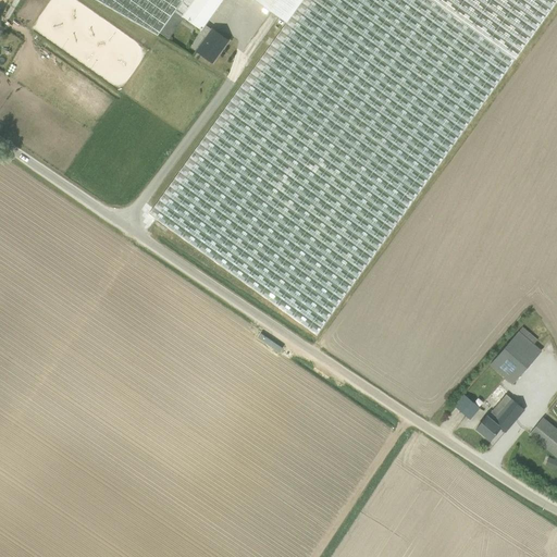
[(302,0),(286,23),(246,81),(148,214),(317,335),(413,201),(556,0),(96,0),(159,35),(175,12),(184,17),(196,0),(302,0)]
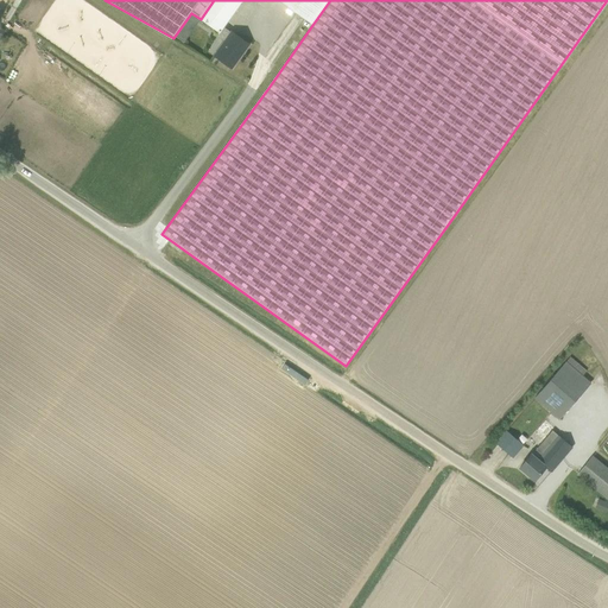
[(214,0),(201,19),(219,32),(220,33),(225,26),(242,0),(214,0)]
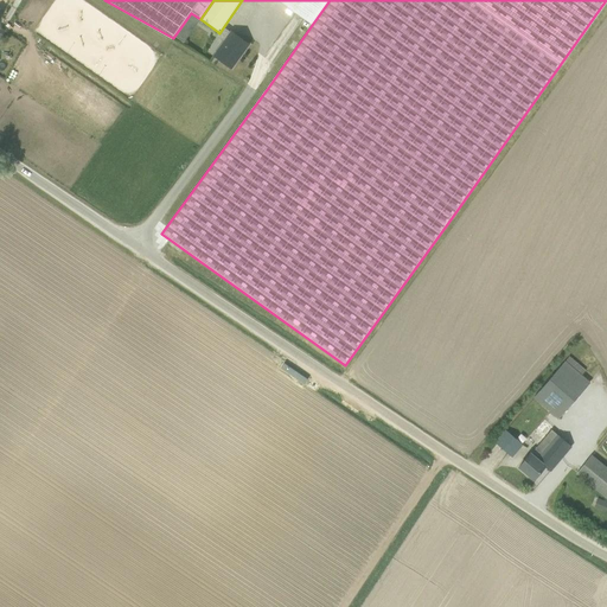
[(278,0),(312,25),(330,0),(278,0)]
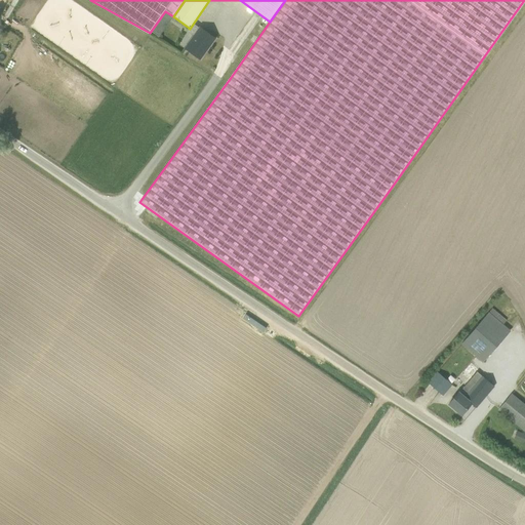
[(190,29),(189,28),(188,31),(195,36),(186,49),(200,59),(215,38),(194,23),(190,29)]
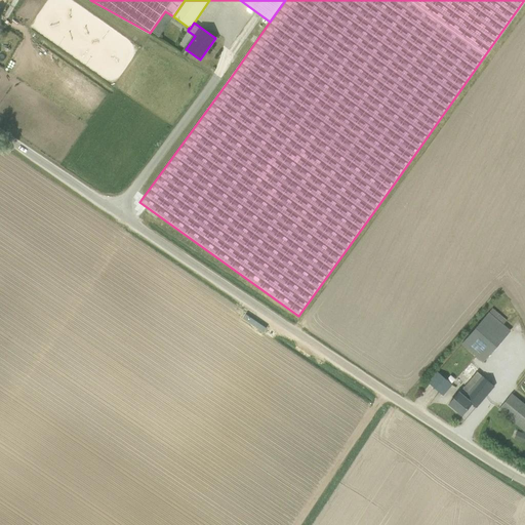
[(511,331),(488,313),(462,344),(484,362),(511,331)]
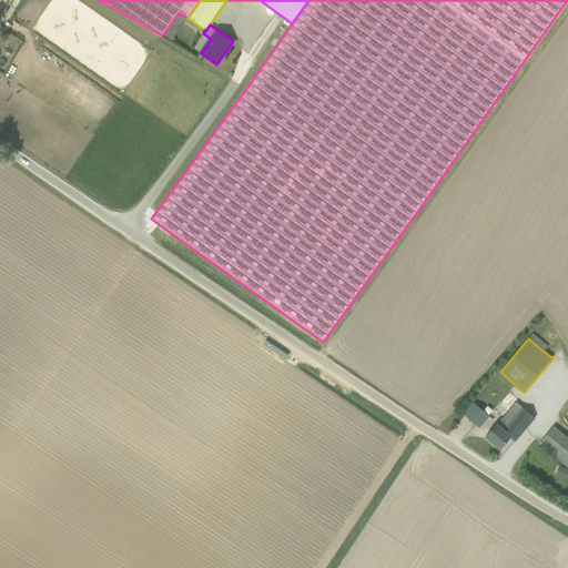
[(474,403),(464,414),(479,428),(489,416),(474,403)]
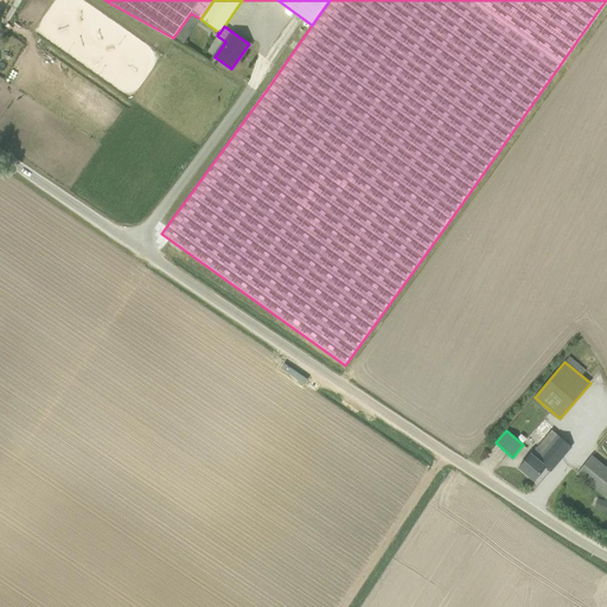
[(530,454),(519,467),(535,480),(545,467),(550,472),(572,447),(551,430),(536,448),(531,454),(530,454)]
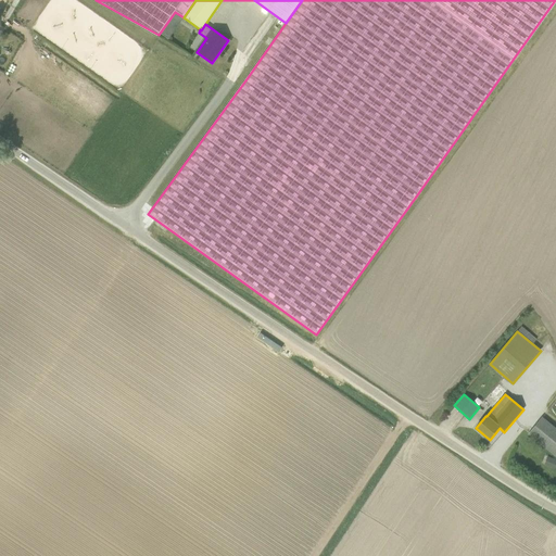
[(555,429),(542,417),(529,433),(555,456),(555,429)]
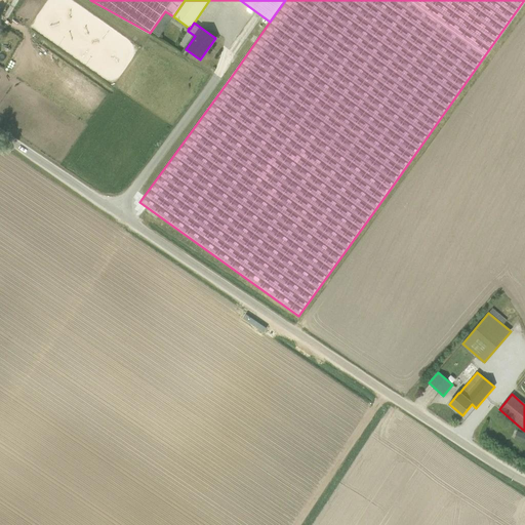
[(524,442),(524,434),(517,432),(515,439),(524,442)]
